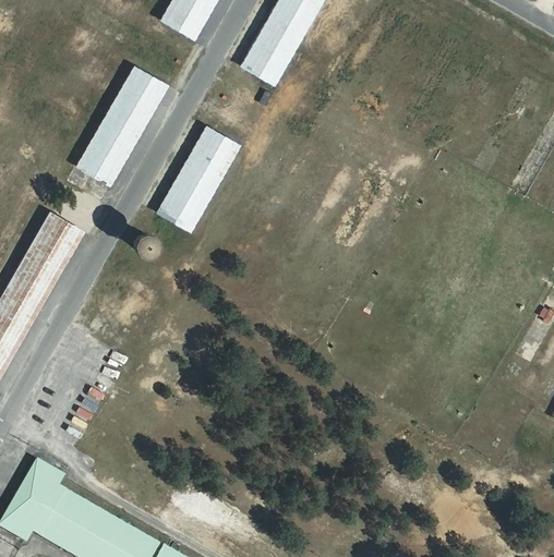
[(171,0),(160,22),(197,41),(218,0),(171,0)]
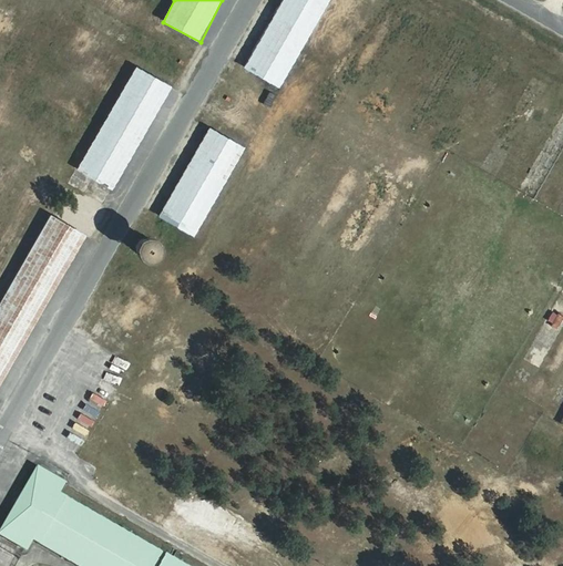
[(279,0),(246,70),(283,89),(326,0),(279,0)]
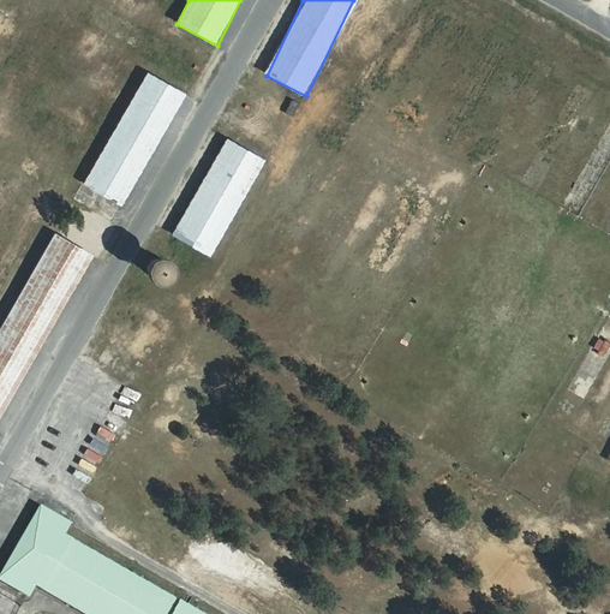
[(145,71),(84,185),(124,207),(185,93),(145,71)]
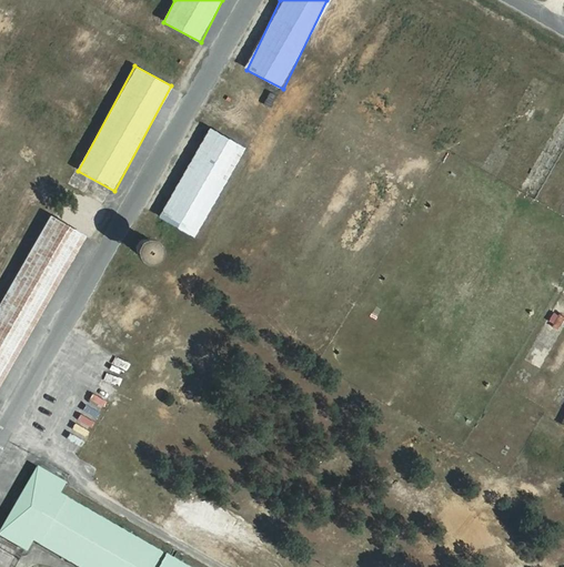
[(271,92),(267,104),(274,108),(279,95),(271,92)]
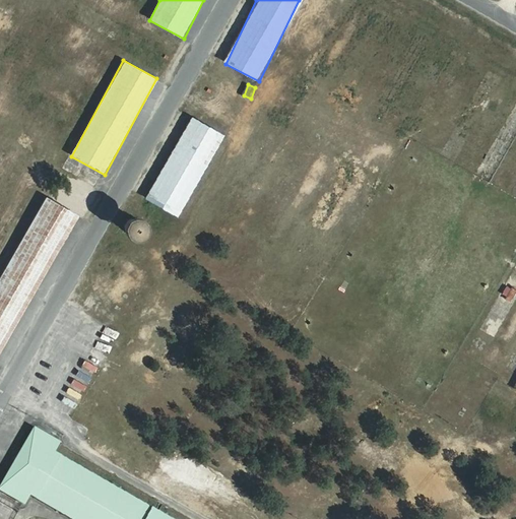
[(181,217),(222,133),(189,116),(146,200),(181,217)]
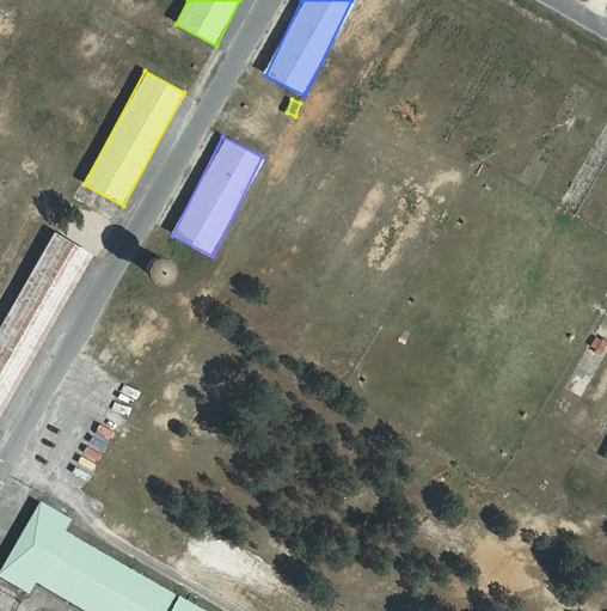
[(50,230),(0,325),(0,419),(89,250),(50,230)]
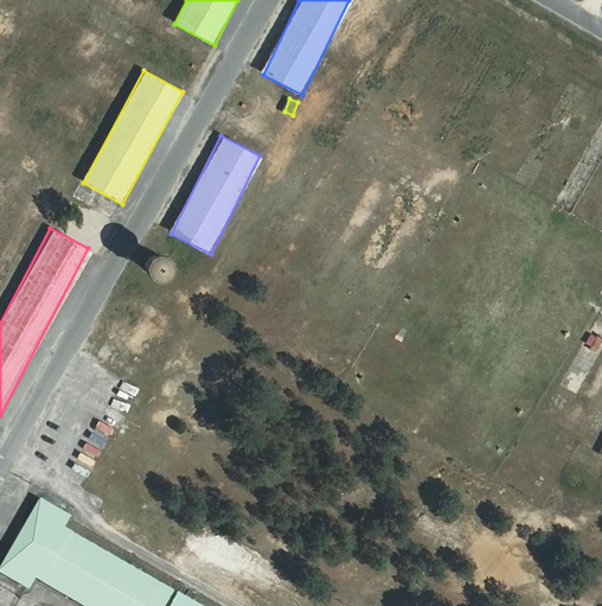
[(588,370),(595,356),(586,351),(578,365),(588,370)]
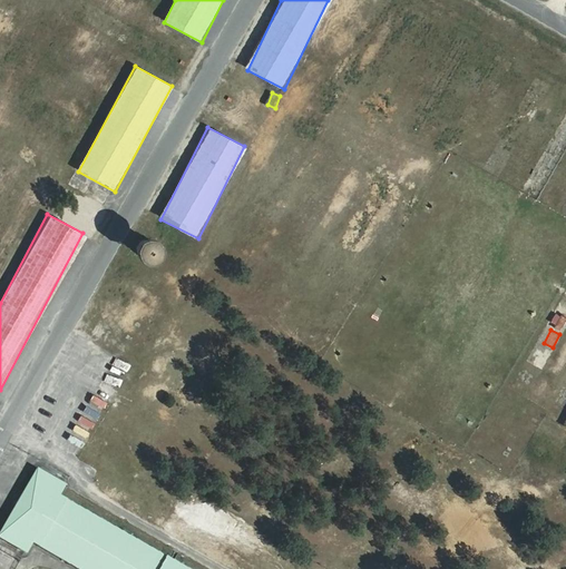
[(118,357),(115,365),(129,372),(133,364),(118,357)]
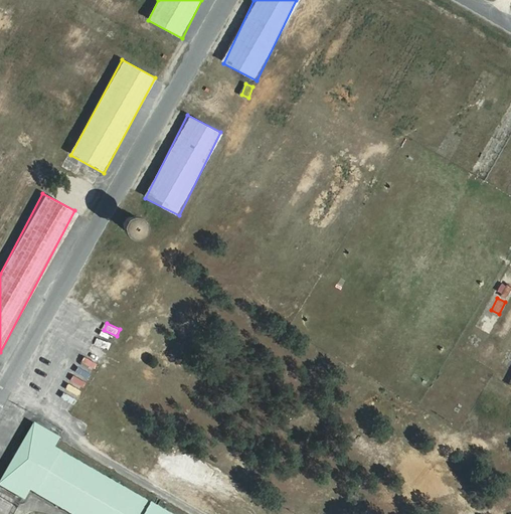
[(99,339),(97,346),(111,349),(113,342),(99,339)]
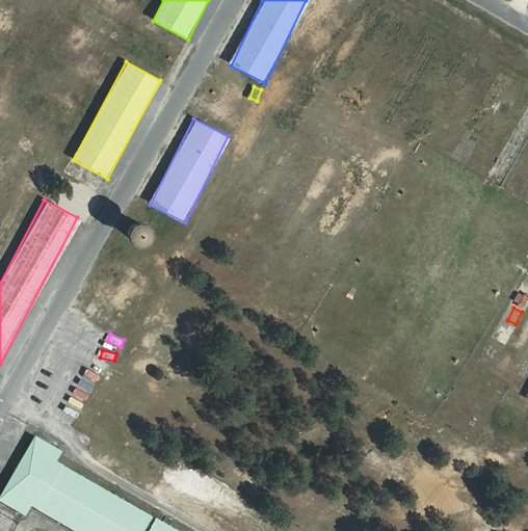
[(0,503),(25,518),(26,516),(52,530),(163,530),(52,472),(62,452),(33,436),(0,499),(0,503)]
